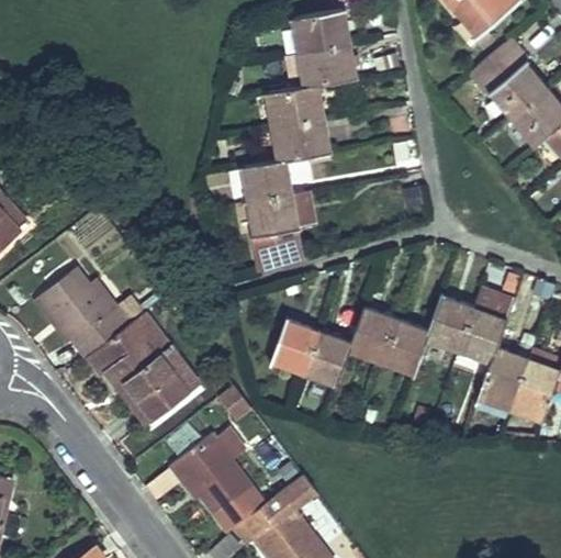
[(343,0),(345,12),(370,8),(369,0),(343,0)]
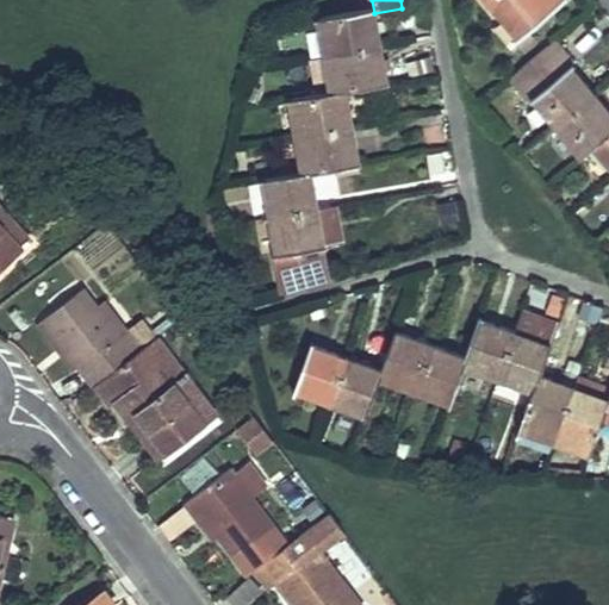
[(484,0),(519,43),(564,5),(558,0),(484,0)]
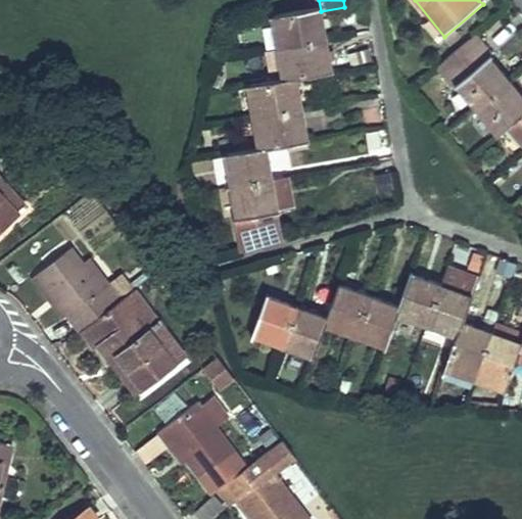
[(332,74),(321,11),(275,17),(281,52),(286,81),(270,84),(249,88),(255,121),(261,150),(255,151),(227,155),(234,191),(239,222),(234,223),(239,249),(280,235),(277,215),(278,215),(278,213),(291,210),(286,181),(273,184),(267,150),(307,143),(296,81),(332,74)]
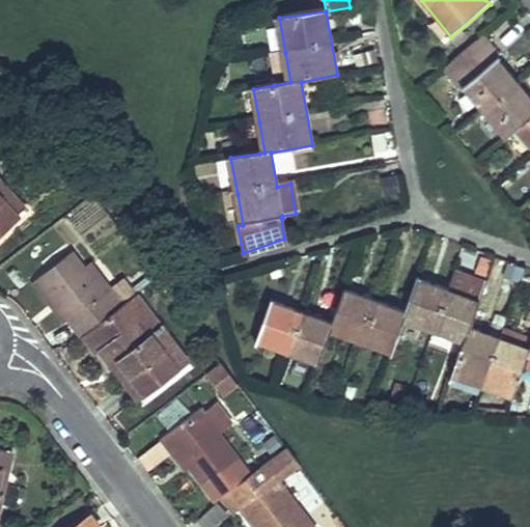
[(279,18),(273,20),(280,53),(285,53),(279,18)]
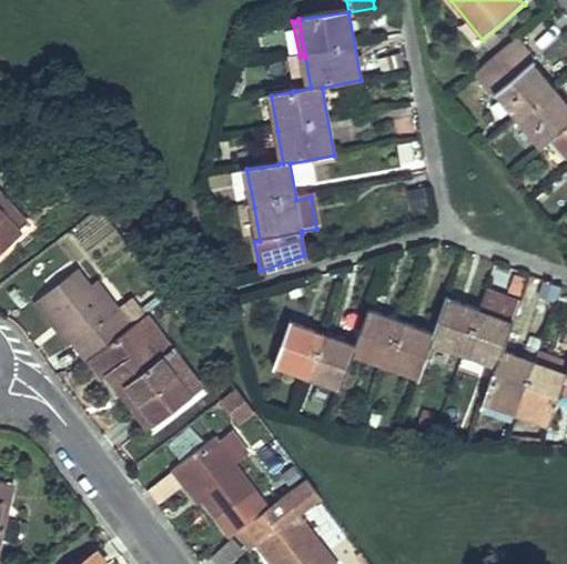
[(300,57),(289,59),(293,91),(311,88),(305,57),(300,57)]
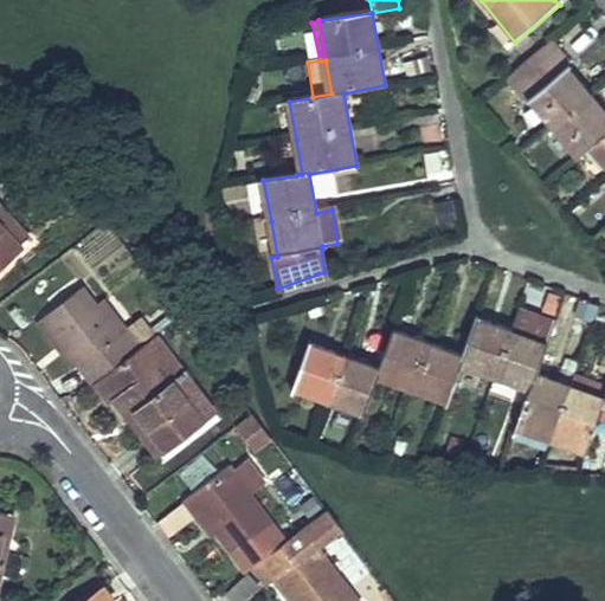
[(566,68),(560,72),(585,99),(604,124),(604,114),(590,97),(566,68)]
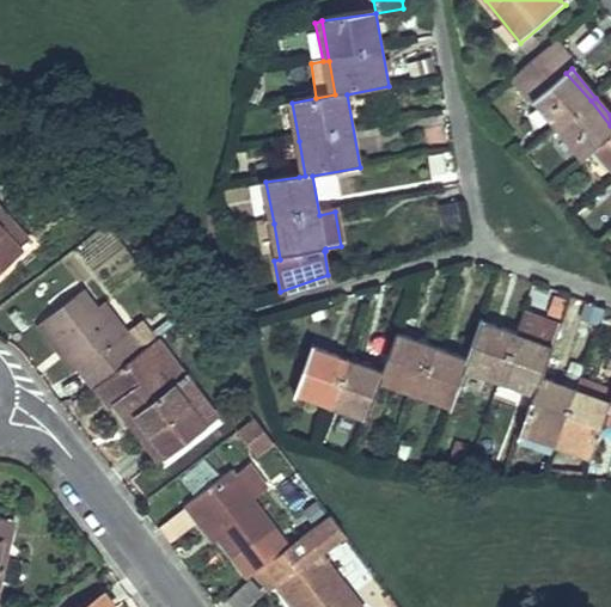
[(566,73),(532,102),(580,160),(591,152),(609,173),(610,171),(610,126),(591,100),(566,73)]
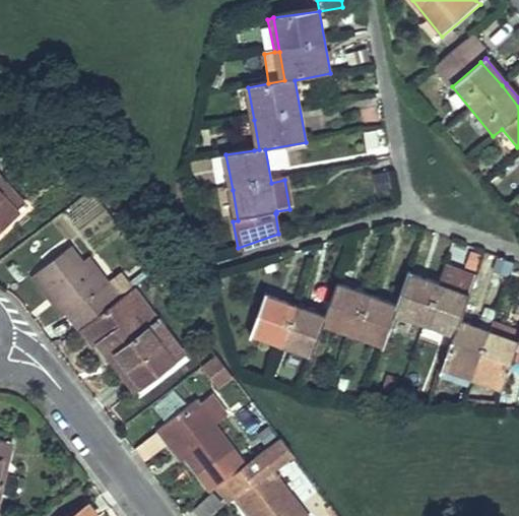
[(248,87),(243,88),(249,120),(254,150),(259,149),(254,120),(248,87)]
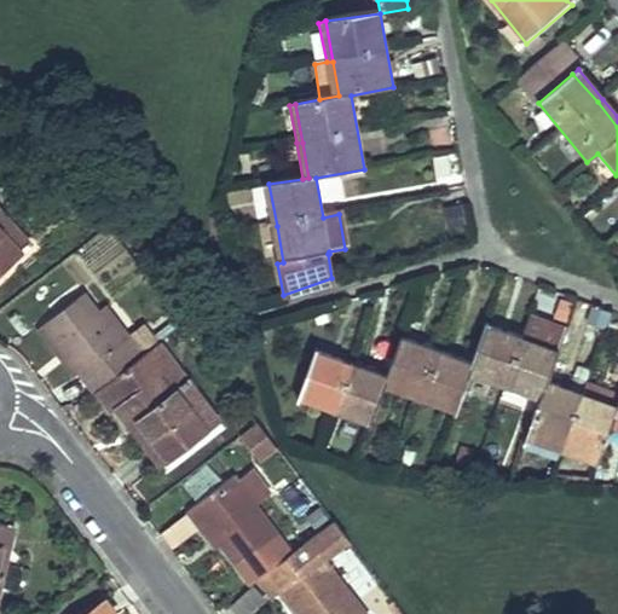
[(269,184),(263,185),(270,227),(277,264),(283,262),(277,226),(269,184)]
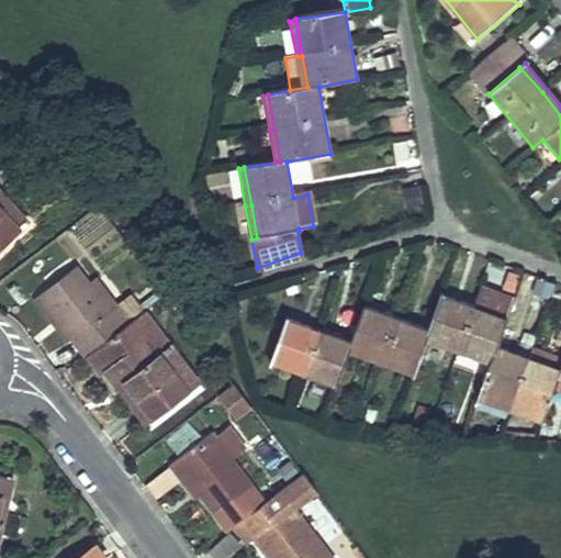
[(400,190),(404,209),(422,205),(417,187),(400,190)]
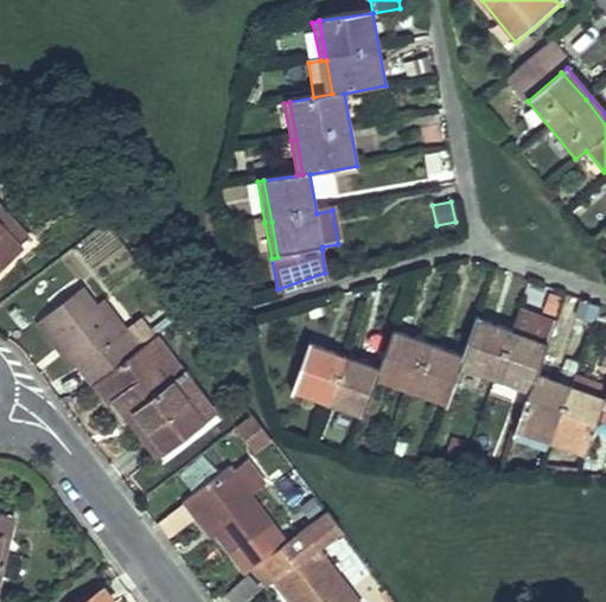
[(0,228),(21,253),(31,244),(0,211),(0,228)]
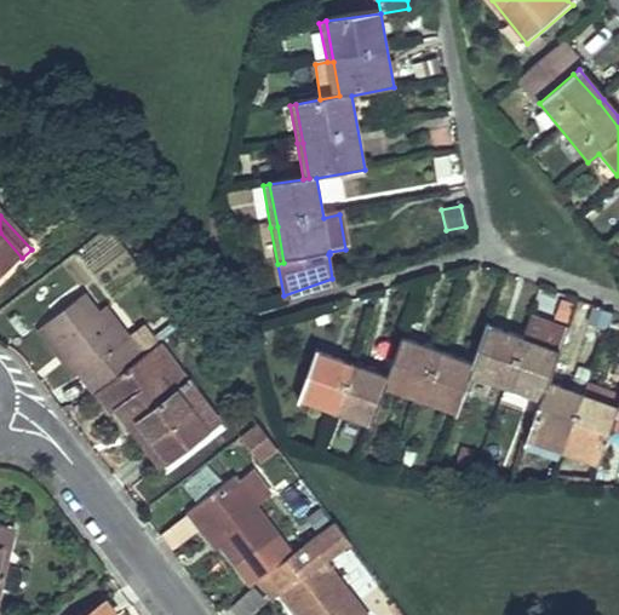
[(0,277),(22,258),(0,233),(0,277)]
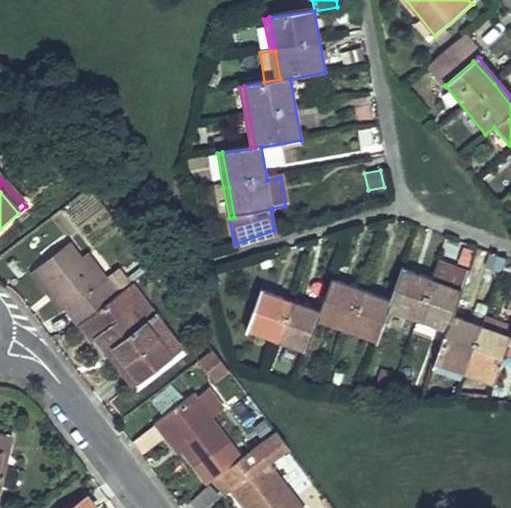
[(274,230),(234,244),(235,249),(276,237),(274,230)]
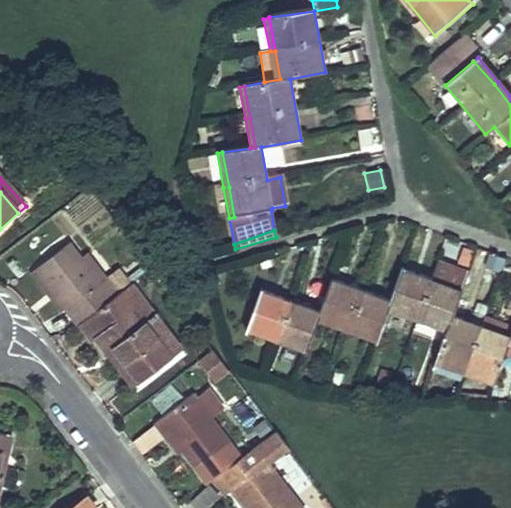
[(70,244),(35,271),(78,326),(80,325),(118,295),(106,279),(100,284),(83,261),(70,244)]
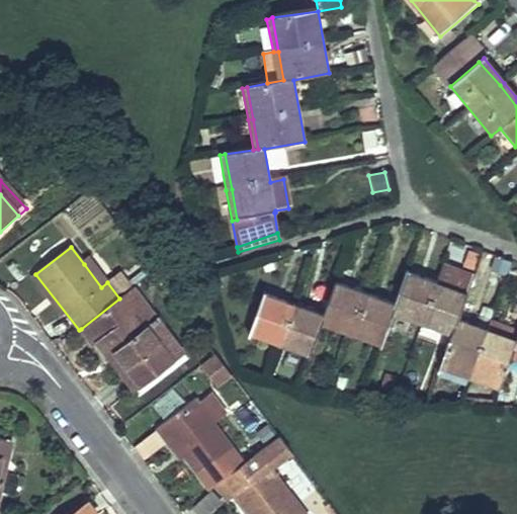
[(456,267),(475,272),(480,254),(461,249),(456,267)]
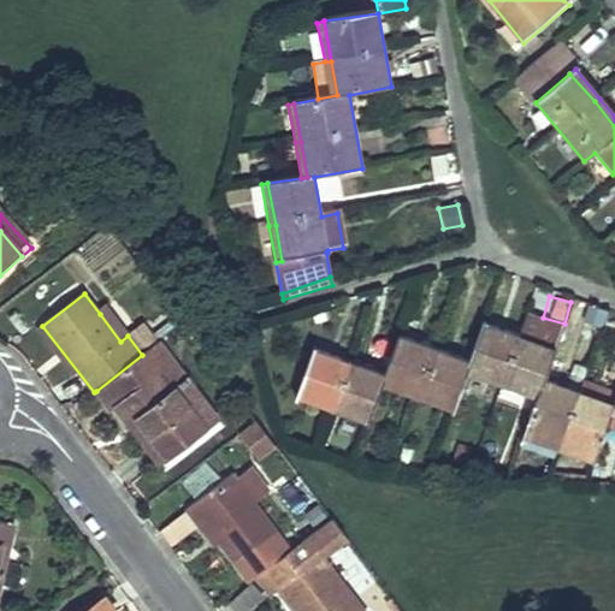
[(107,309),(100,314),(120,342),(128,336),(107,309)]
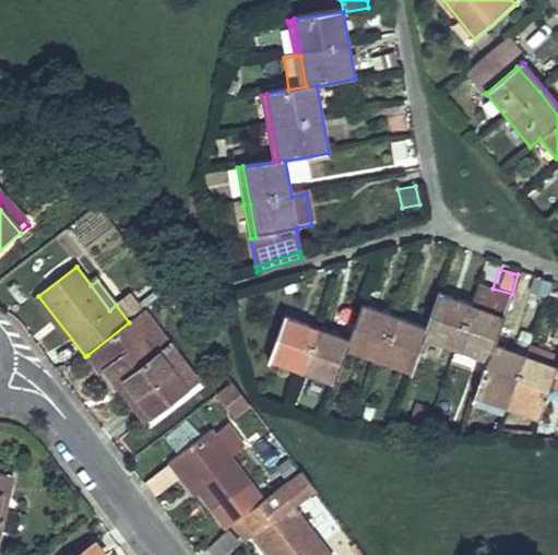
[(349,342),(284,319),(269,356),(305,369),(335,380),(341,365),(348,346),(382,357),(413,369),(423,341),(425,335),(458,346),(489,358),(487,363),(476,392),(509,404),(541,416),(551,388),(554,381),(557,382),(557,366),(557,370),(493,349),(503,320),(439,296),(427,331),(361,307),(349,342)]
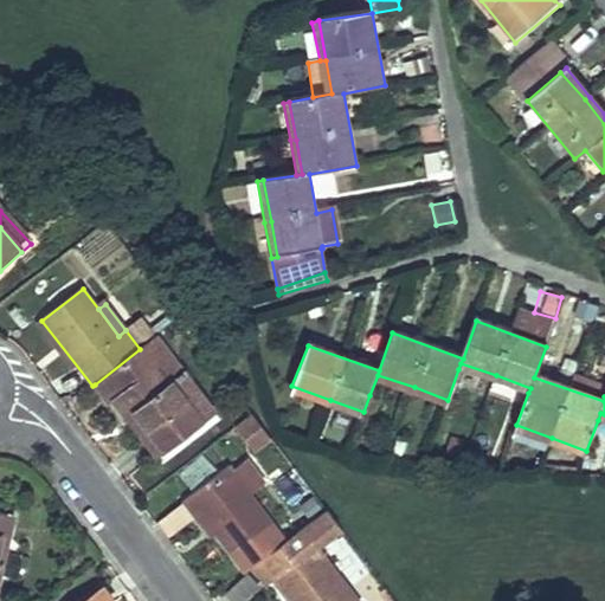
[(110,405),(114,401),(128,420),(135,414),(165,454),(203,425),(169,383),(142,348),(140,349),(95,385),(110,405)]
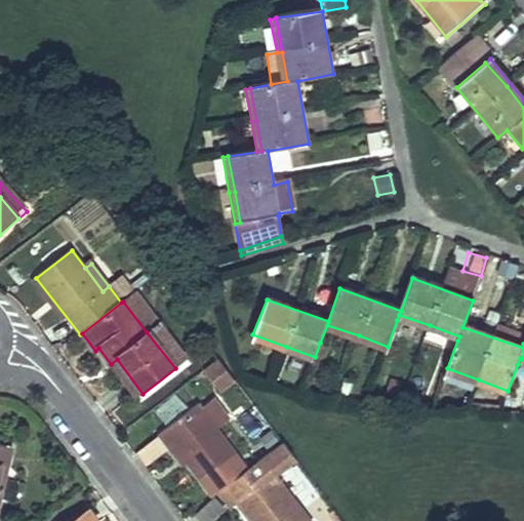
[(399,315),(397,320),(428,330),(457,341),(459,336),(430,325),(399,315)]
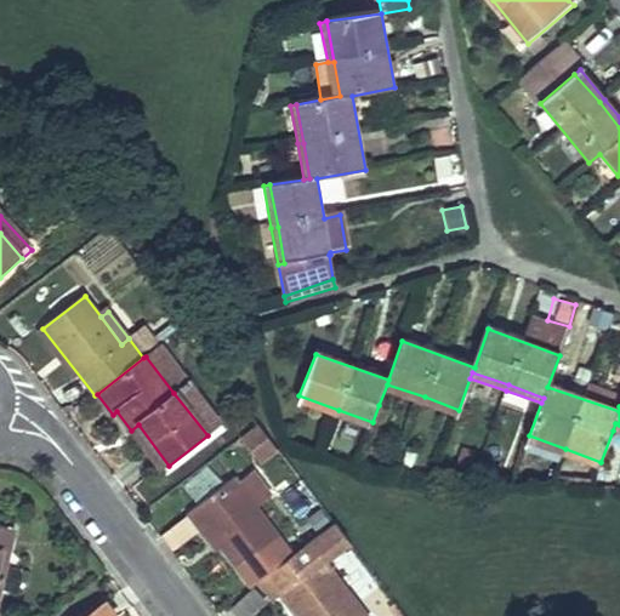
[(187,383),(174,393),(208,435),(220,427),(187,383)]
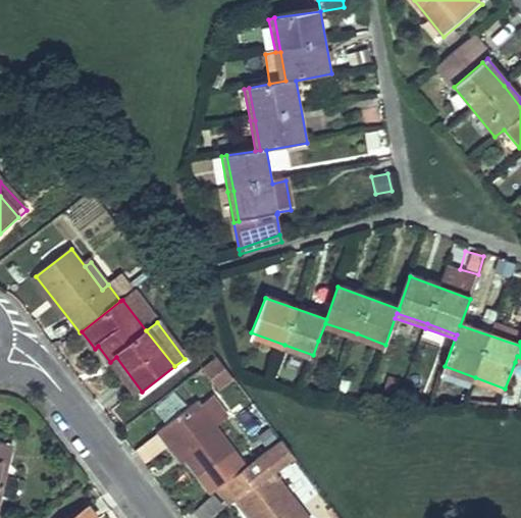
[(325,323),(318,341),(347,351),(352,339),(384,350),(385,345),(357,333),(325,323)]
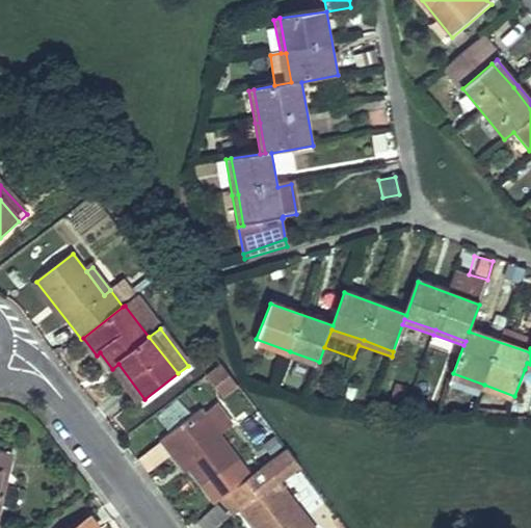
[(256,339),(254,345),(288,358),(317,368),(319,362),(290,351),(256,339)]
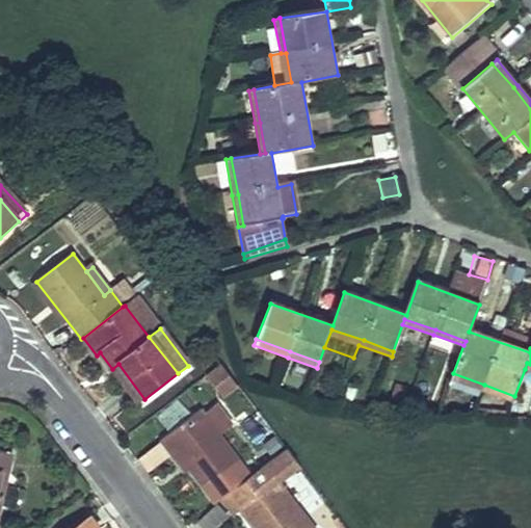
[(118,364),(112,369),(139,403),(144,399),(118,364)]
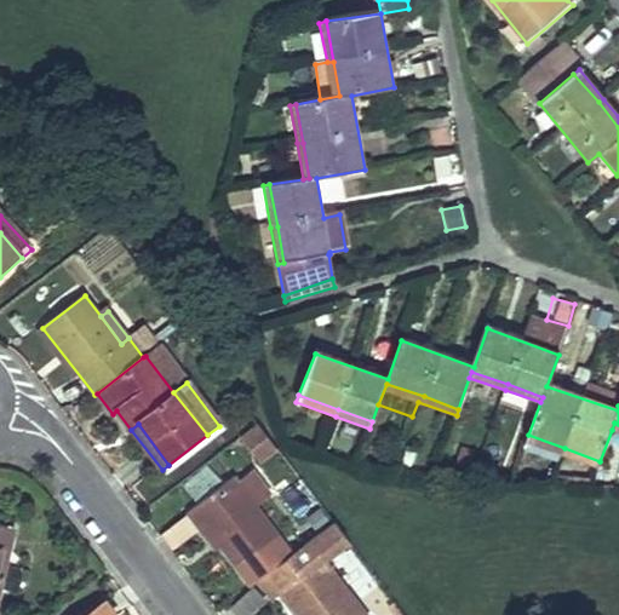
[(253,467),(275,457),(262,429),(239,438),(253,467)]
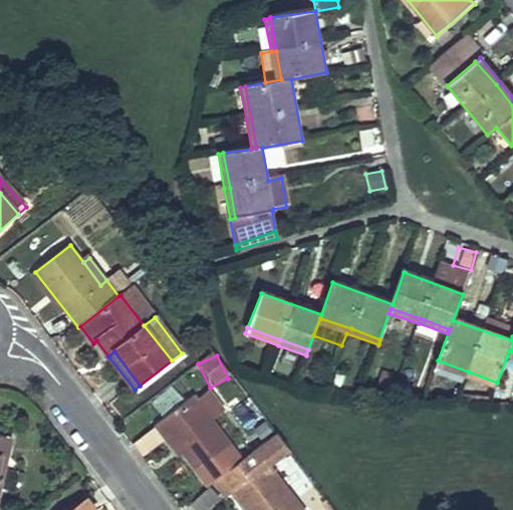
[(438,360),(435,366),(465,377),(495,388),(497,383),(468,371),(438,360)]
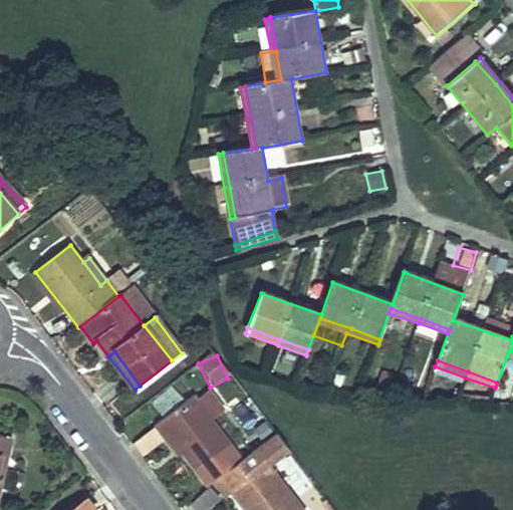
[(193,398),(154,428),(165,442),(171,438),(183,454),(196,471),(230,446),(193,398)]
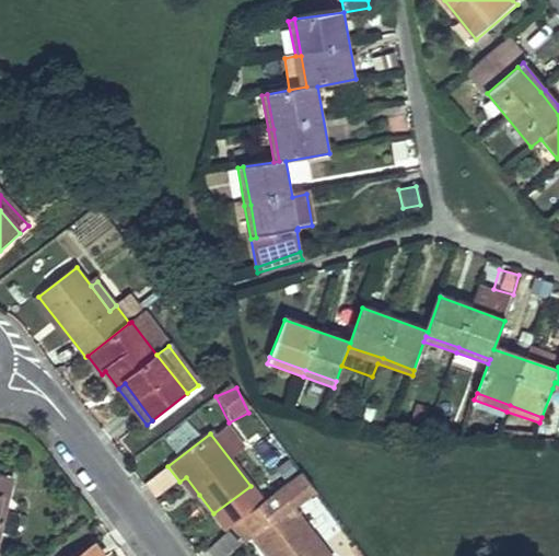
[(0,535),(13,479),(0,476),(0,535)]
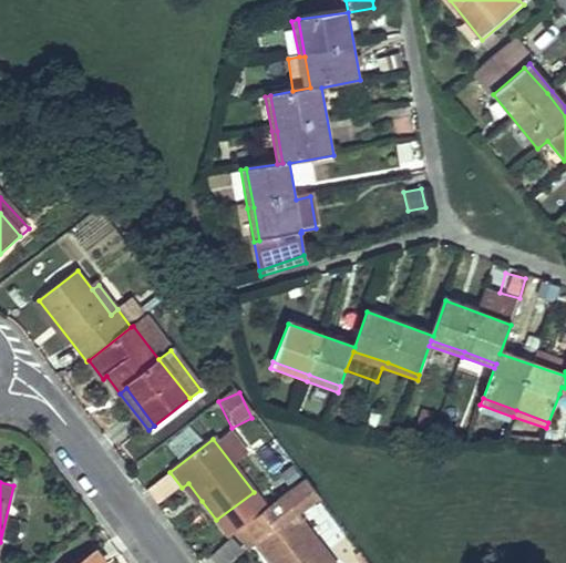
[(188,483),(182,488),(196,505),(202,501),(188,483)]
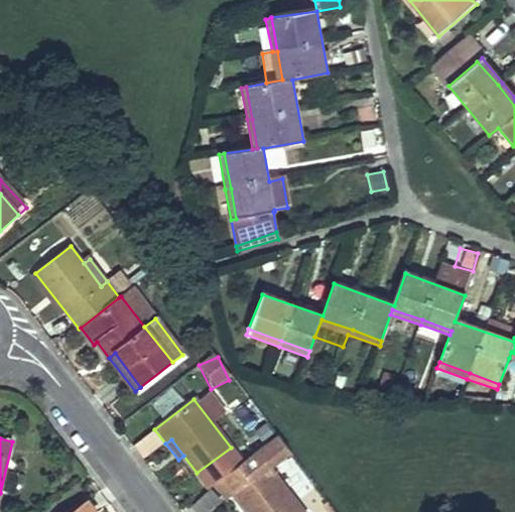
[(261,449),(214,485),(228,501),(232,498),(243,511),(301,511),(269,469),(273,465),(261,449)]
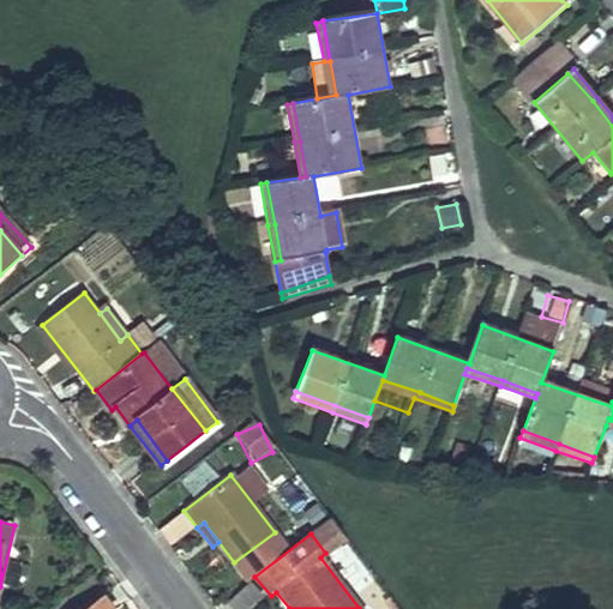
[(103,597),(98,602),(103,608),(112,608),(103,597)]
